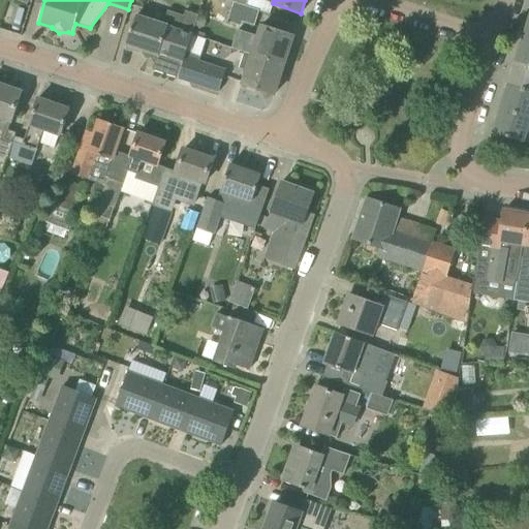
[(254,26),(258,11),(232,3),(226,22),(241,27),(242,23),(254,26)]
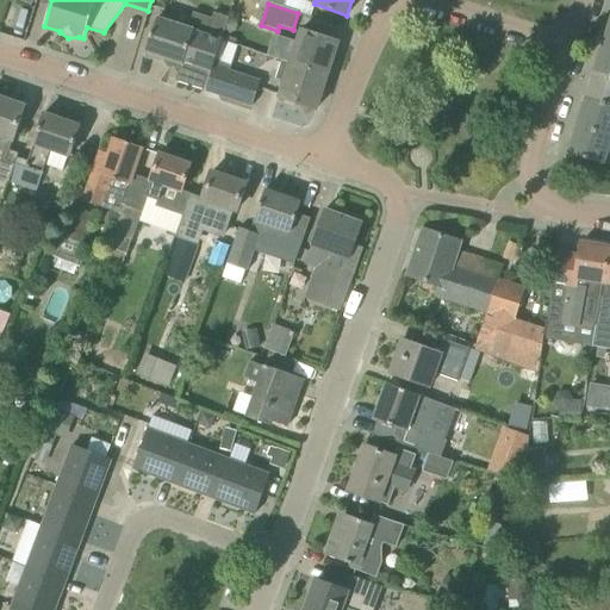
[(176,81),(205,91),(216,60),(222,42),(229,18),(213,12),(212,19),(199,14),(193,31),(157,19),(145,53),(181,64),(176,81)]
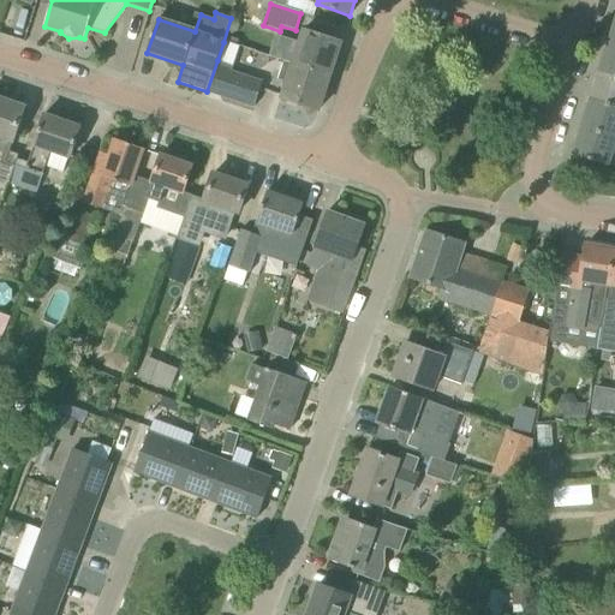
[(291,43),(285,61),(330,76),(341,42),(305,30),(299,46),(291,43)]
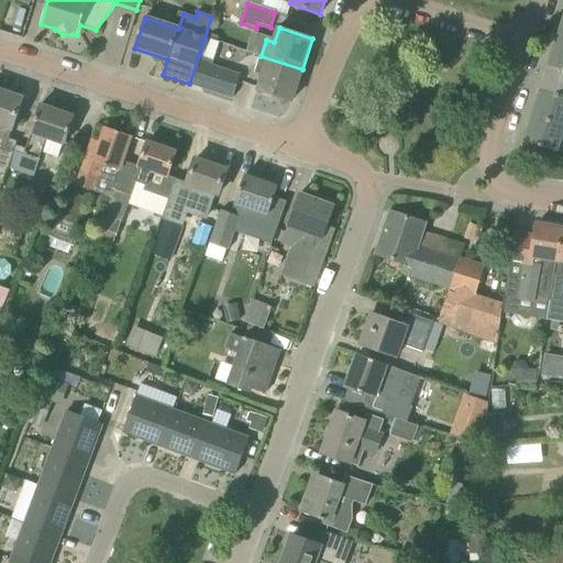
[(553,57),(551,66),(562,69),(562,42),(558,41),(552,57),(553,57)]
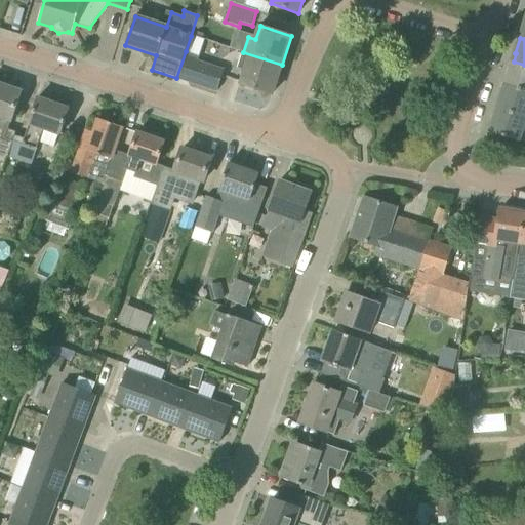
[(176,78),(189,82),(217,91),(225,69),(198,61),(200,55),(186,51),(176,78)]
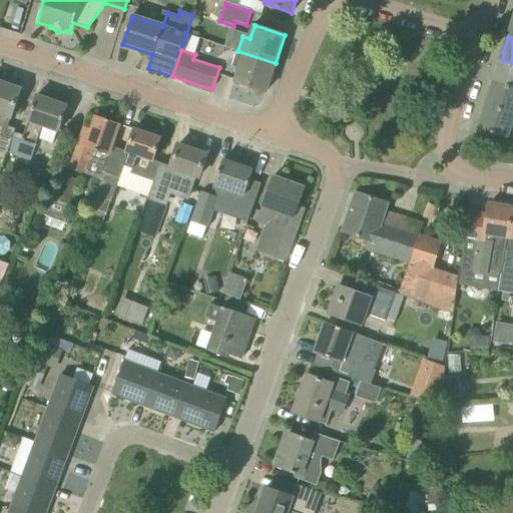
[(267,92),(276,63),(237,51),(232,66),(239,69),(235,82),(267,92)]
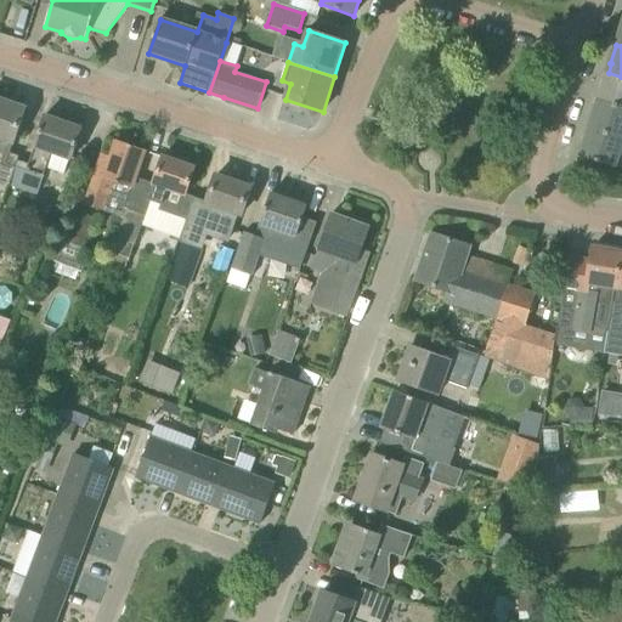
[(604,82),(598,100),(621,107),(621,77),(609,73),(605,83),(604,82)]
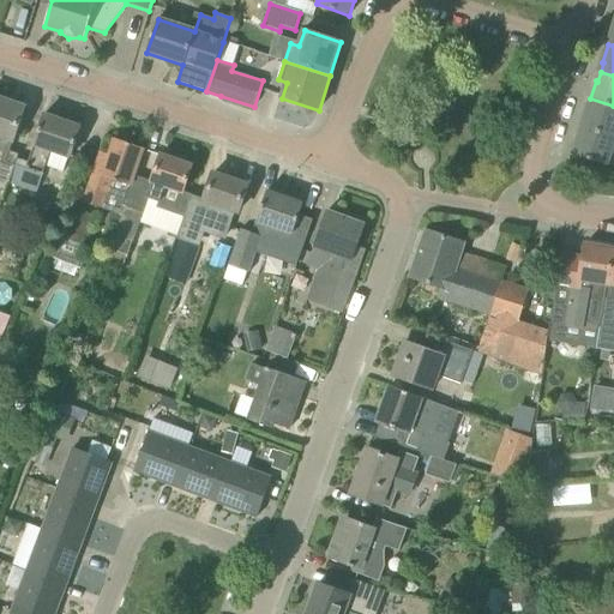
[(0,198),(2,199),(17,167),(6,163),(25,108),(0,98),(0,198)]
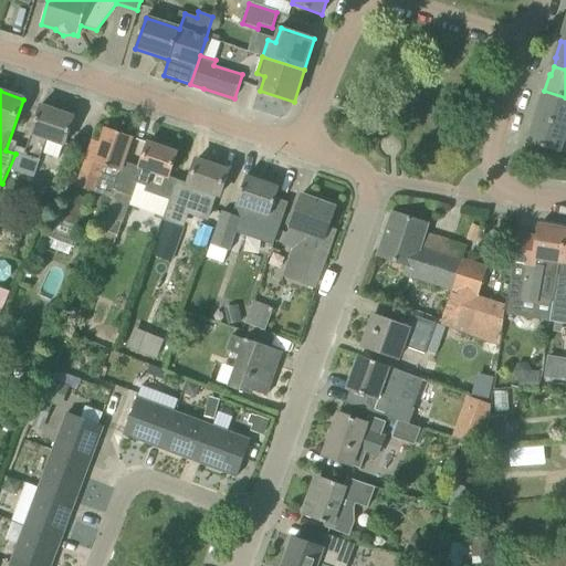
[(565,126),(565,97),(544,91),(538,108),(540,108),(537,117),(565,126)]
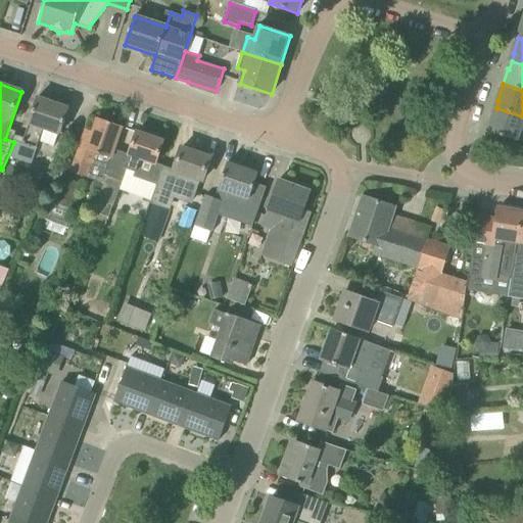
[(60,134),(68,108),(38,97),(24,137),(16,135),(14,142),(9,156),(32,163),(44,128),(60,134)]
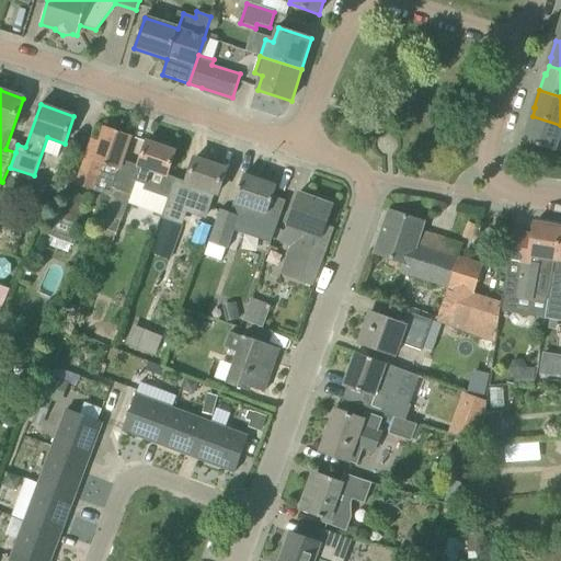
[(528,124),(523,141),(554,151),(558,141),(560,141),(560,125),(533,116),(530,124),(528,124)]
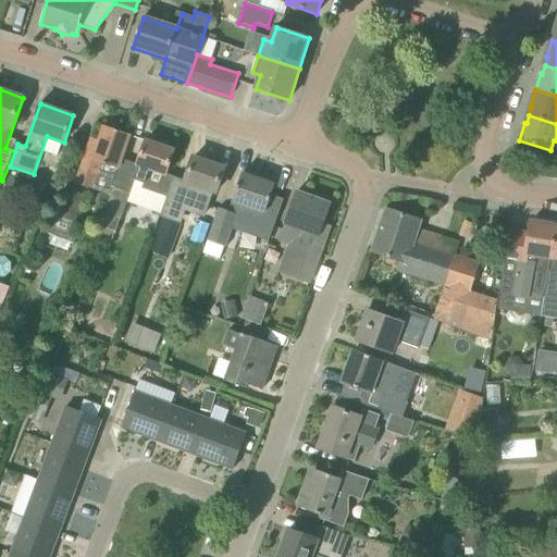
[(100,177),(112,182),(115,174),(122,160),(130,135),(104,126),(100,140),(93,138),(82,170),(78,169),(73,184),(95,192),(100,177)]
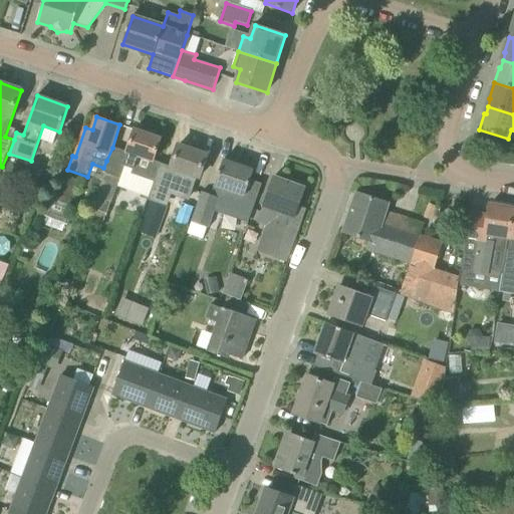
[(122,167),(124,168),(133,170),(131,175),(154,183),(161,163),(153,161),(161,139),(135,130),(122,167)]
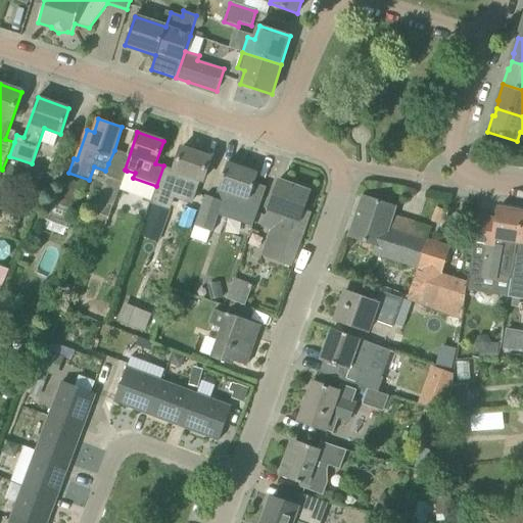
[(203,181),(210,157),(182,147),(175,171),(169,169),(162,185),(177,190),(178,188),(194,194),(199,180),(203,181)]
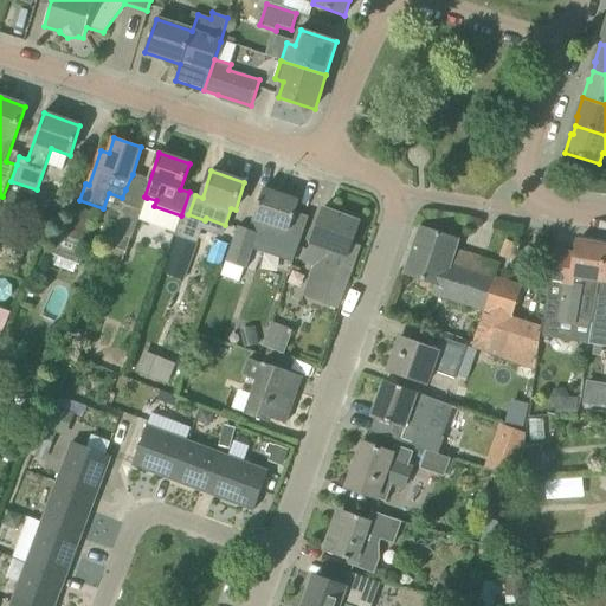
[(136,225),(147,198),(144,197),(126,189),(122,198),(121,204),(123,204),(118,218),(136,225)]
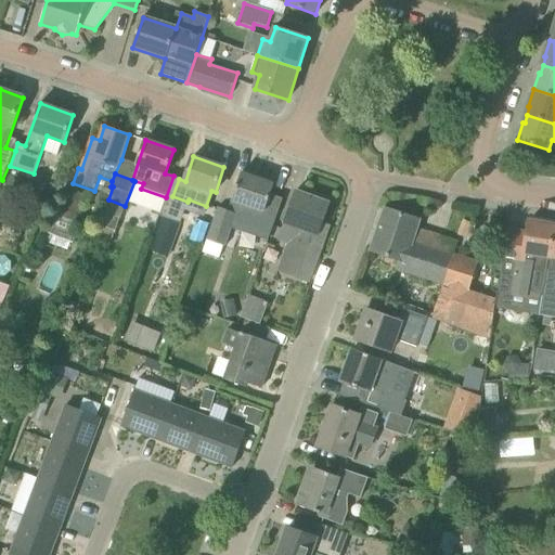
[(271,194),(274,184),(241,173),(232,201),(276,216),(283,198),(271,194)]
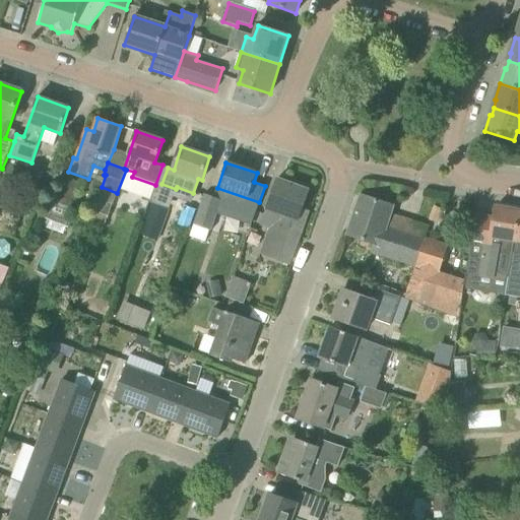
[(54,202),(72,208),(81,184),(63,178),(54,202)]
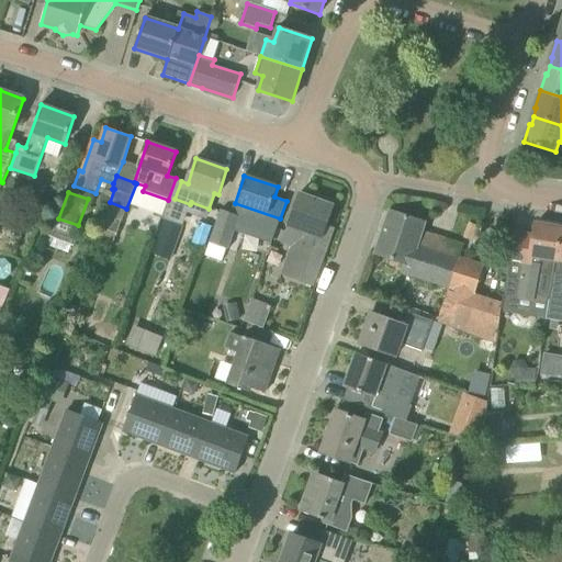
[(334,208),(299,194),(281,243),(292,247),(288,259),(317,270),(333,228),(327,226),(334,208)]
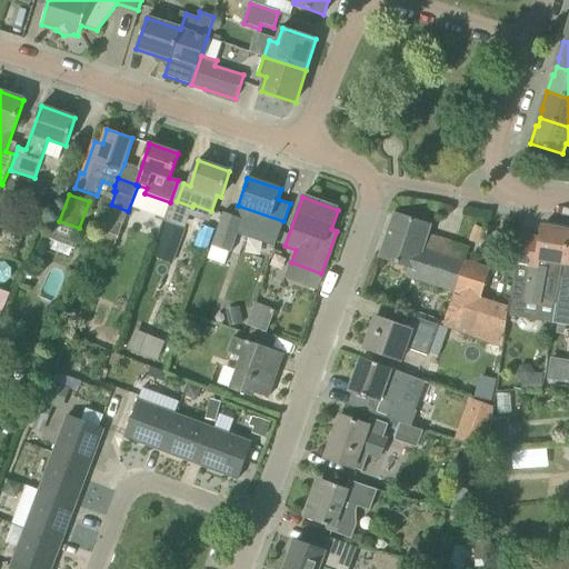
[(33,238),(42,215),(28,209),(20,232),(33,238)]
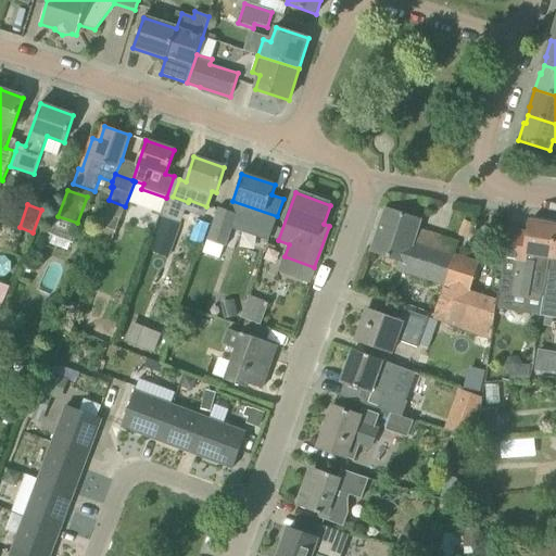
[(237,215),(229,212),(218,209),(207,241),(226,248),(237,215)]
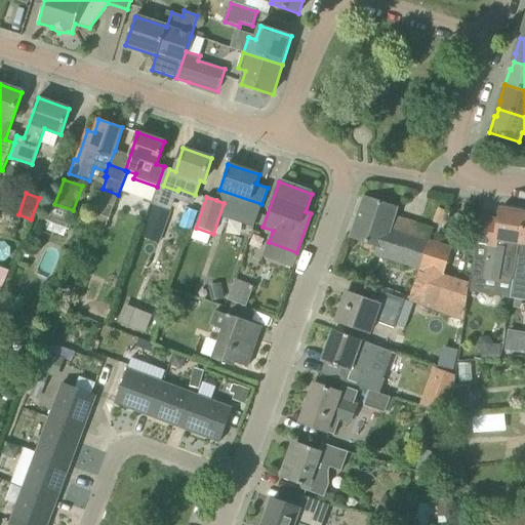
[(363,197),(356,219),(350,237),(378,247),(376,255),(419,270),(409,301),(433,311),(462,321),(469,282),(444,274),(452,249),(429,241),(433,229),(395,216),(397,208),(363,197)]
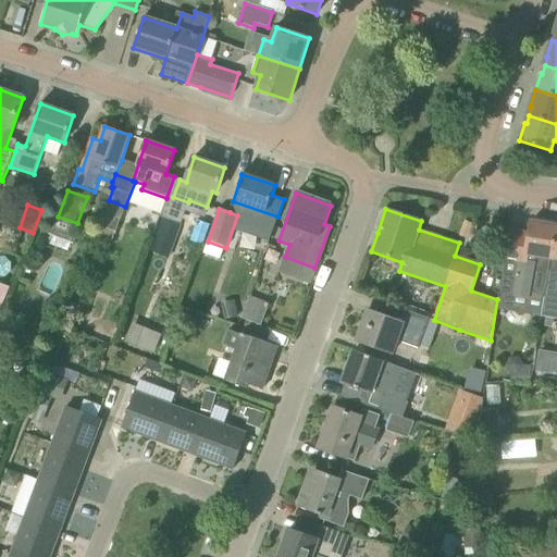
[(160,232),(156,246),(173,251),(182,225),(161,218),(157,231),(160,232)]
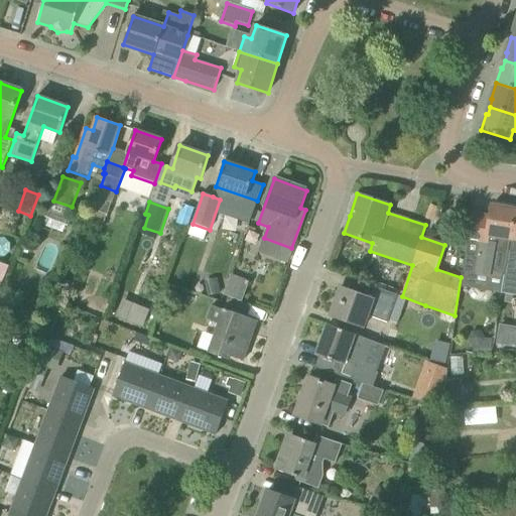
[(191,226),(195,206),(180,203),(176,223),(191,226)]
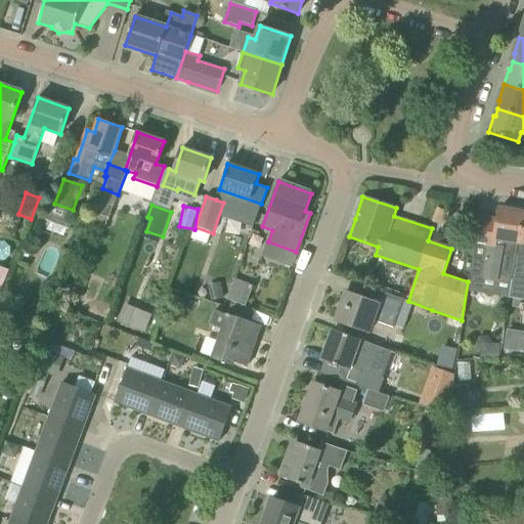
[(479,218),(475,242),(469,276),(498,281),(499,278),(512,280),(523,213),(498,209),(496,221),(479,218)]
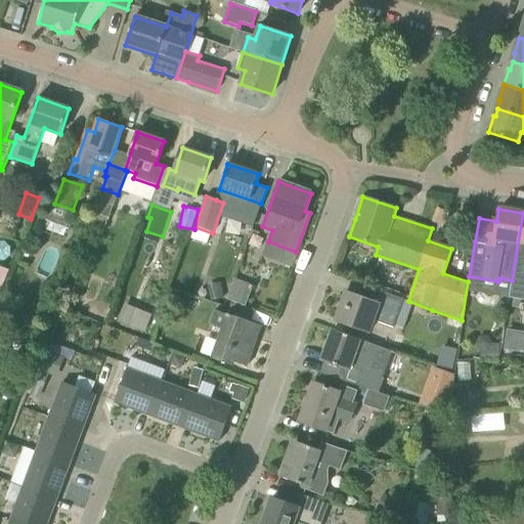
[(523,213),(512,280),(509,298),(523,300),(523,213)]
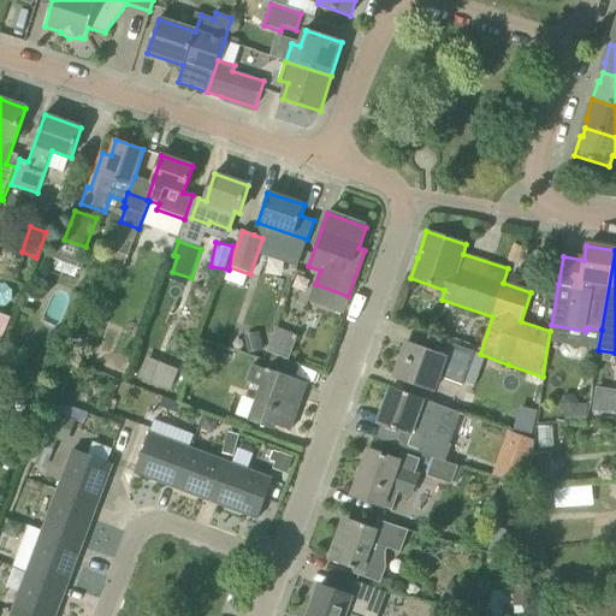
[(342,313),(348,296),(315,284),(308,301),(342,313)]
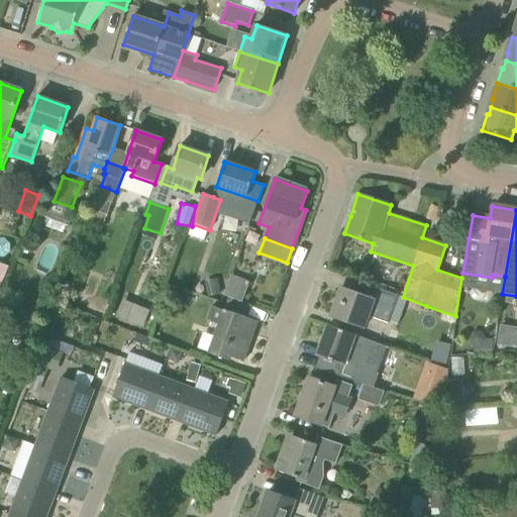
[(0,288),(8,267),(0,264),(0,288)]
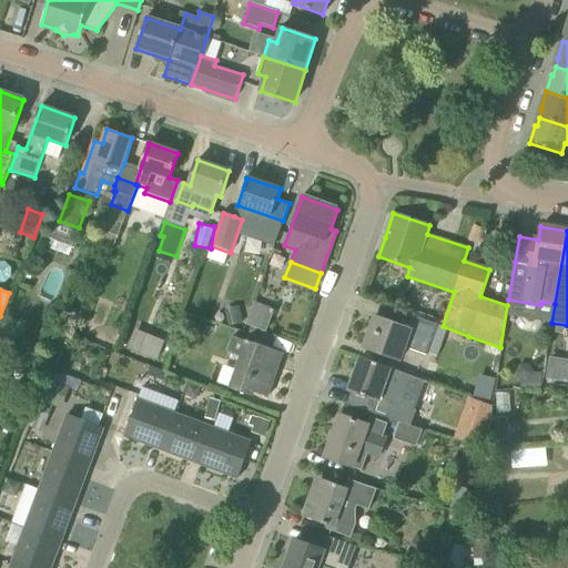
[(254,301),(246,322),(266,330),(274,308),(254,301)]
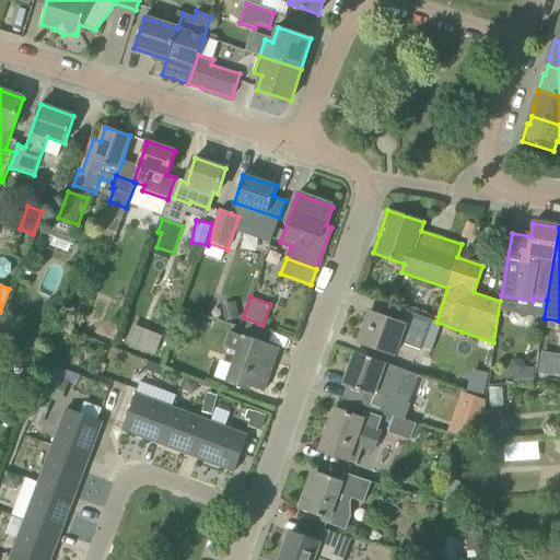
[(420,350),(421,347),(431,319),(400,308),(396,322),(370,312),(359,342),(395,356),(399,342),(420,350)]
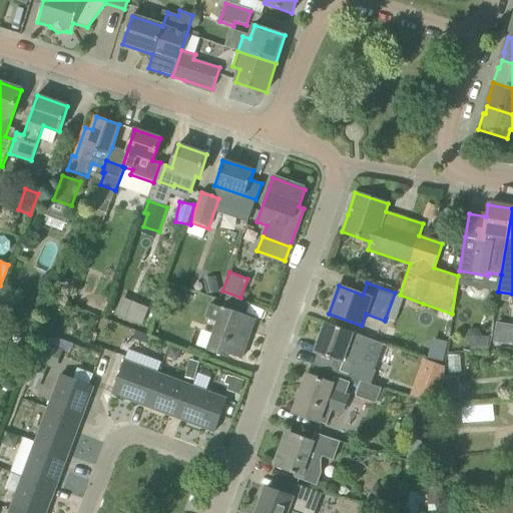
[(139,327),(146,309),(123,300),(116,318),(139,327)]
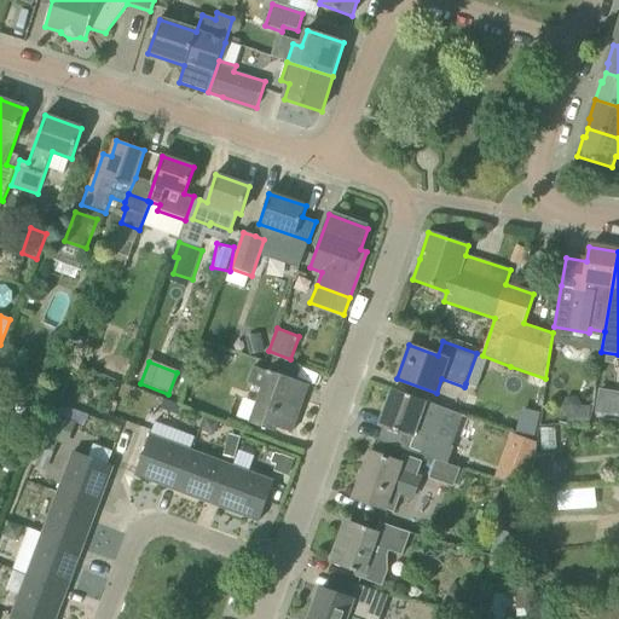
[(270,424),(291,433),(304,400),(295,398),(300,382),(268,370),(267,371),(253,366),(247,385),(261,389),(250,423),(267,429),(270,424)]
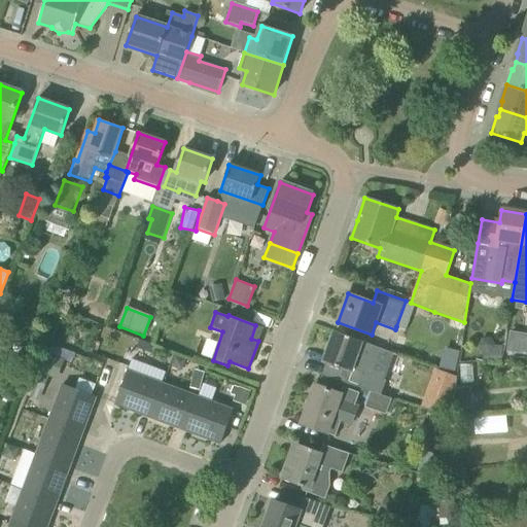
[(335,331),(323,362),(351,372),(352,369),(363,373),(357,387),(371,392),(381,396),(386,381),(369,375),(379,348),(335,331)]
